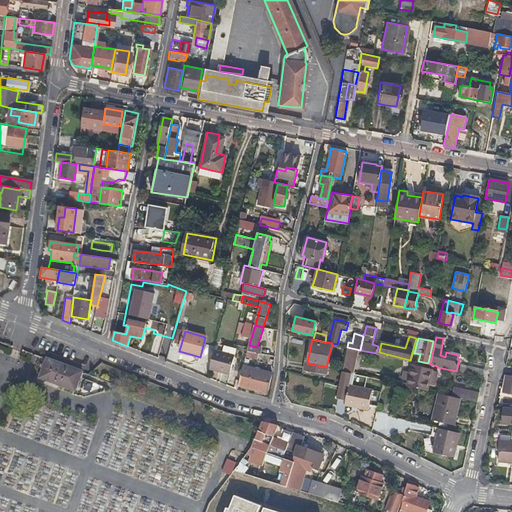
[(210,368),(220,371),(230,373),(236,356),(215,350),(210,368)]
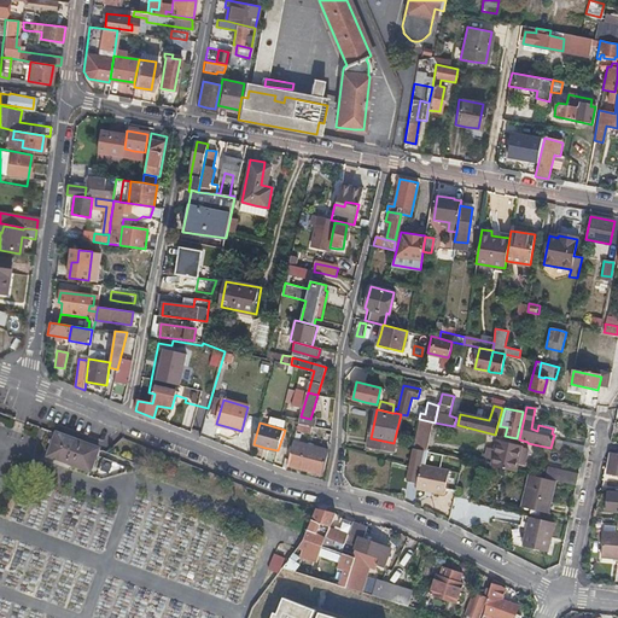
[(298,424),(297,427),(296,431),(316,437),(319,427),(309,426),(298,424)]
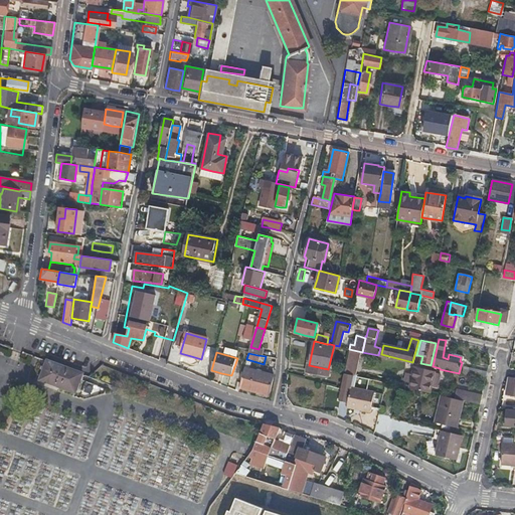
[(476,369),(487,371),(489,366),(477,363),(476,369)]
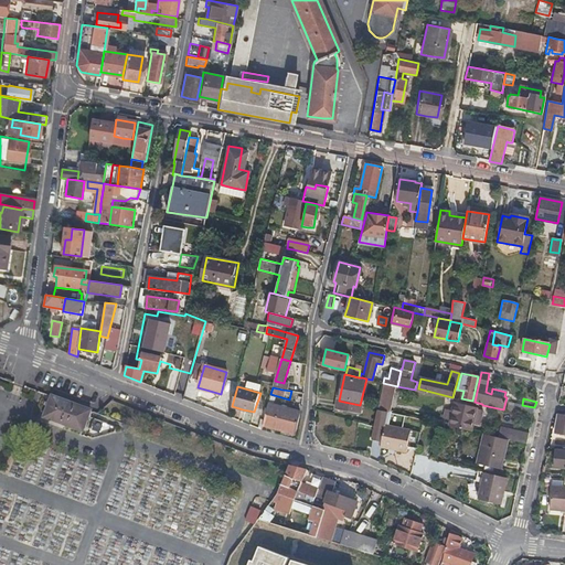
[(81,415),(42,401),(33,423),(72,437),(81,415)]
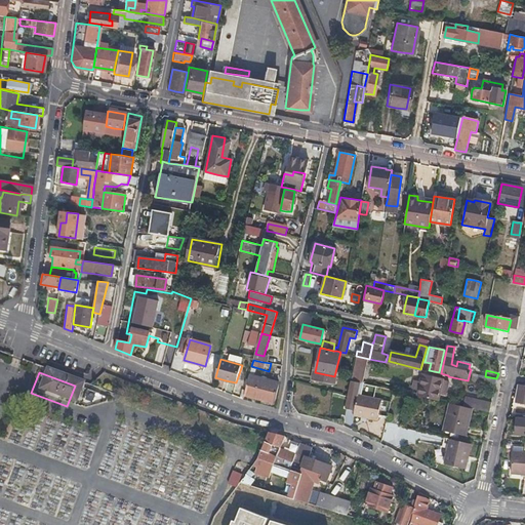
[(332,385),(334,376),(315,372),(313,379),(332,385)]
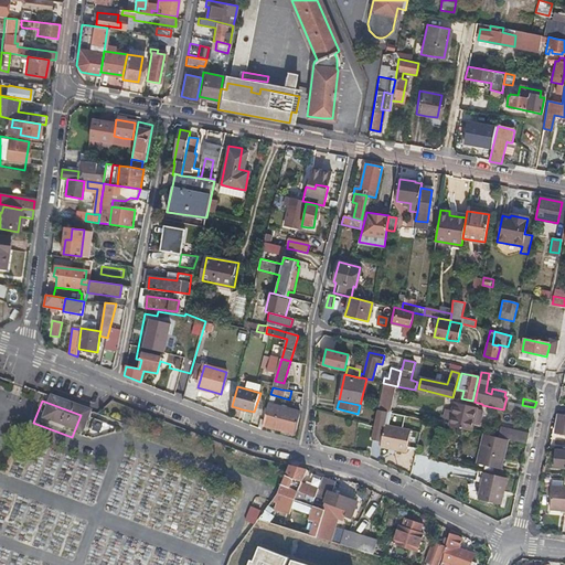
[(265,414),(295,423),(297,411),(268,403),(265,414)]
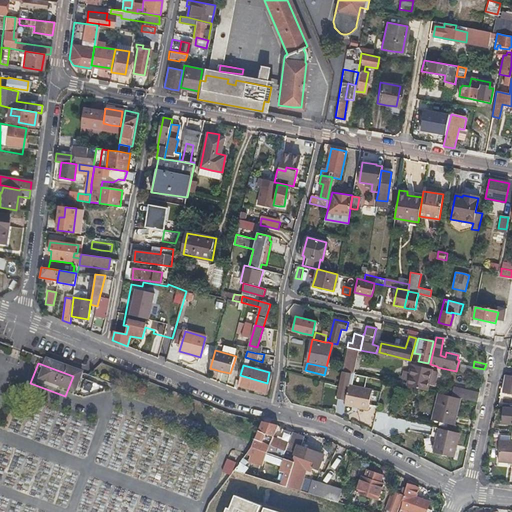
[(413,366),(412,370),(411,373),(404,372),(403,379),(409,381),(409,386),(427,390),(428,385),(431,371),(431,370),(413,366)]
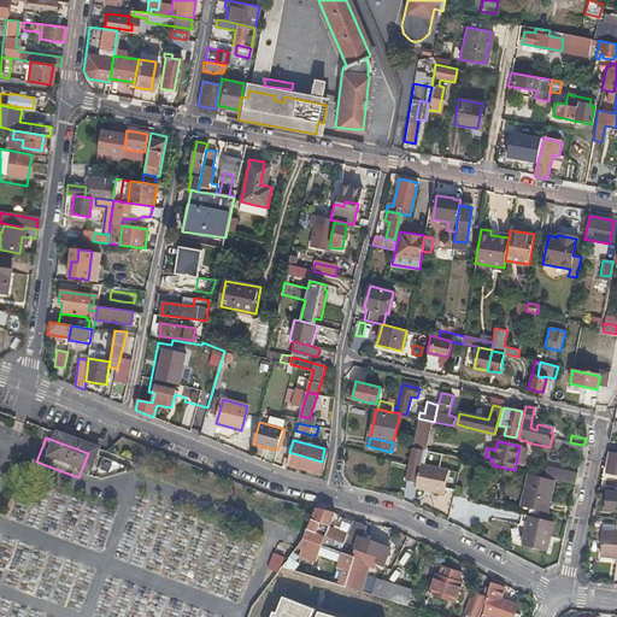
[(560,450),(582,454),(583,445),(570,442),(563,441),(560,450)]
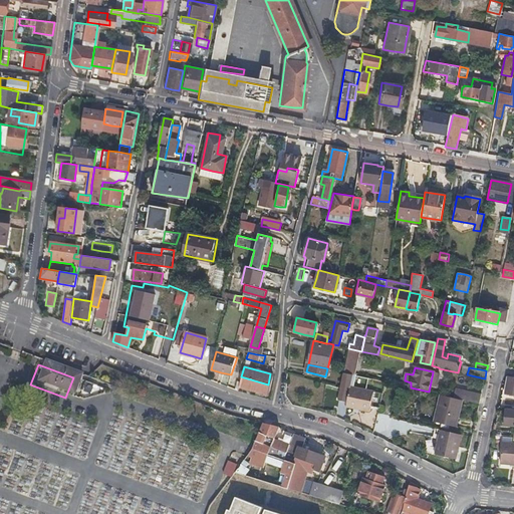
[(346,403),(346,405),(345,407),(368,413),(373,393),(349,388),(352,374),(343,372),(337,401),(346,403)]
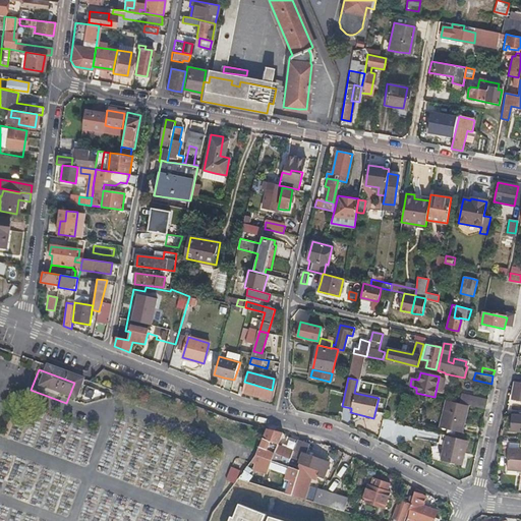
[(446,379),(439,378),(436,392),(443,393),(446,379)]
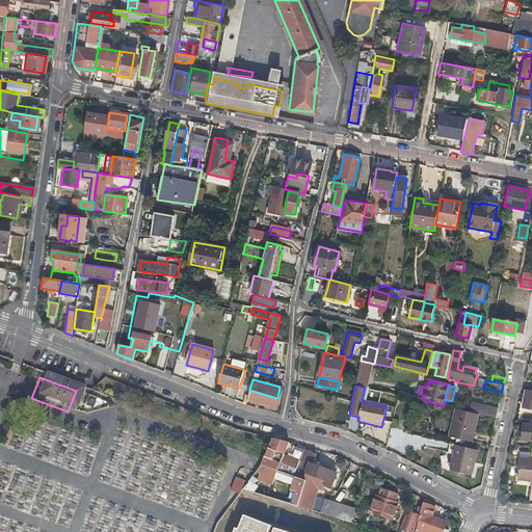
[(276,408),(277,398),(249,390),(246,400),(250,402),(261,404),(276,408)]
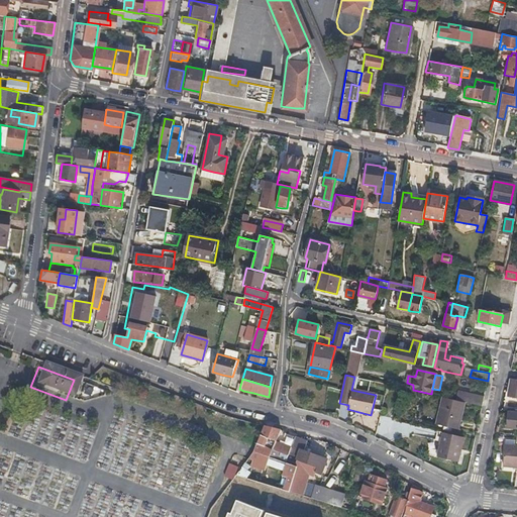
[(507,395),(515,397),(516,397),(516,381),(511,380),(507,395)]
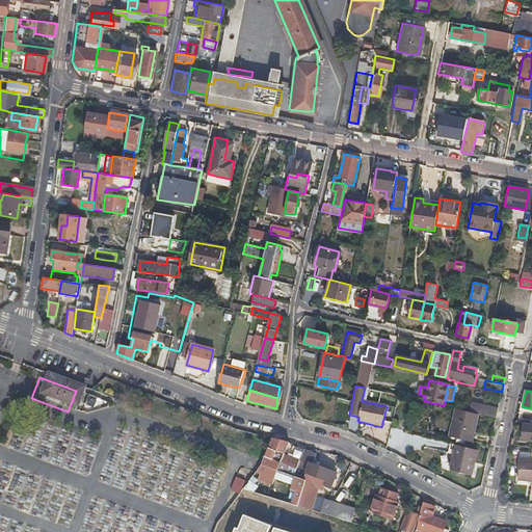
[(82,405),(96,411),(101,400),(86,394),(82,405)]
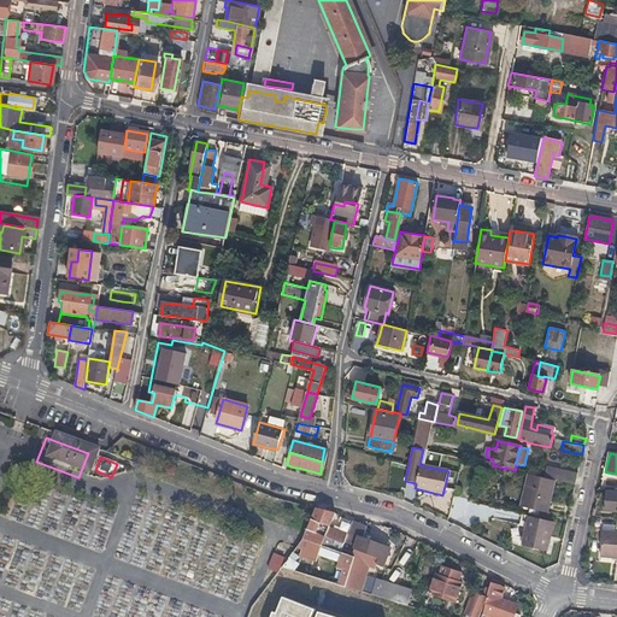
[(547,468),(545,477),(553,480),(575,485),(577,474),(554,468),(554,469),(547,468)]
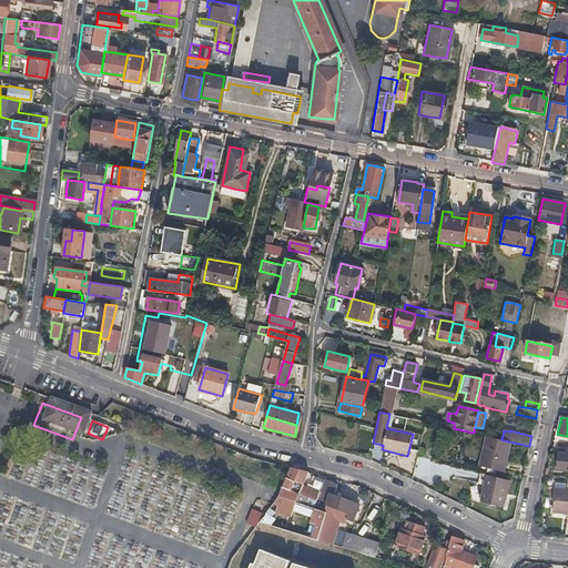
[(509,442),(501,439),(486,436),(479,465),(504,470),(509,442)]
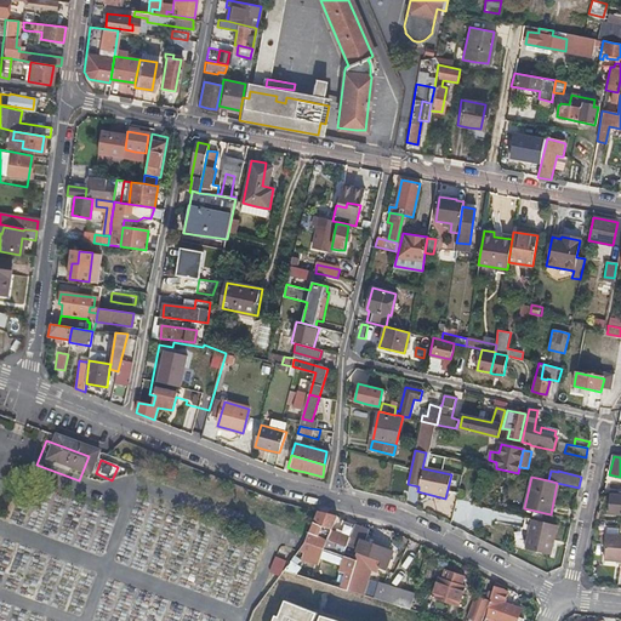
[(620,514),(620,496),(613,495),(610,514),(620,514)]
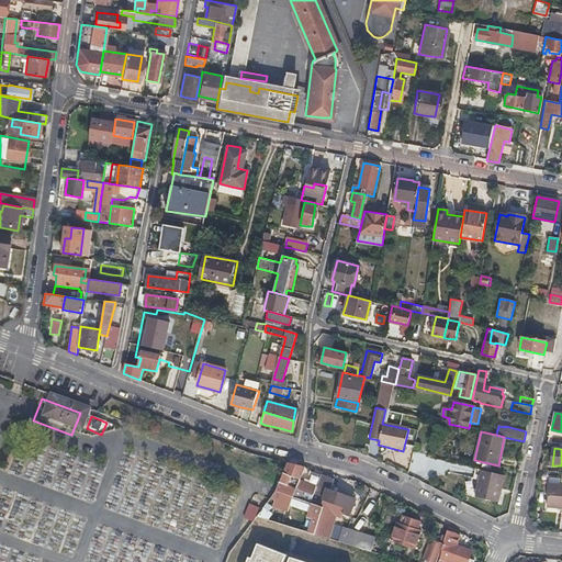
[(276,489),(271,493),(268,497),(281,502),(284,494),(291,496),(303,467),(287,462),(284,468),(279,480),(276,489)]
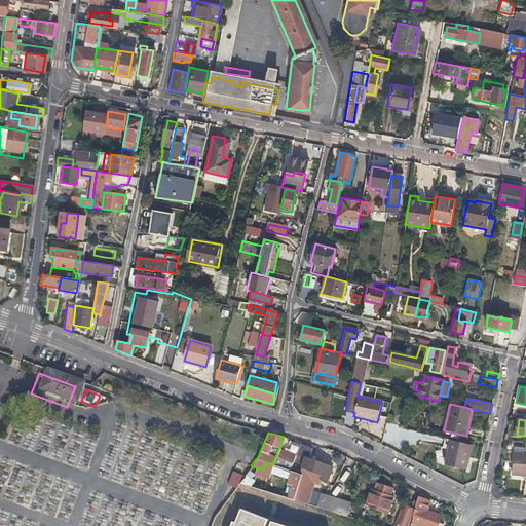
[(450,440),(447,452),(445,465),(464,470),(472,445),(450,440)]
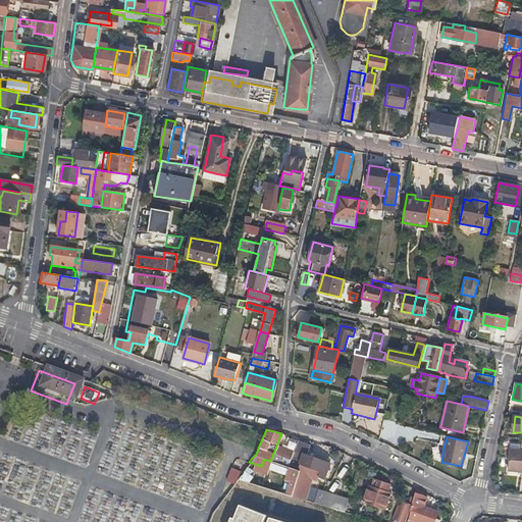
[(289,437),(283,448),(293,452),(297,440),(289,437)]
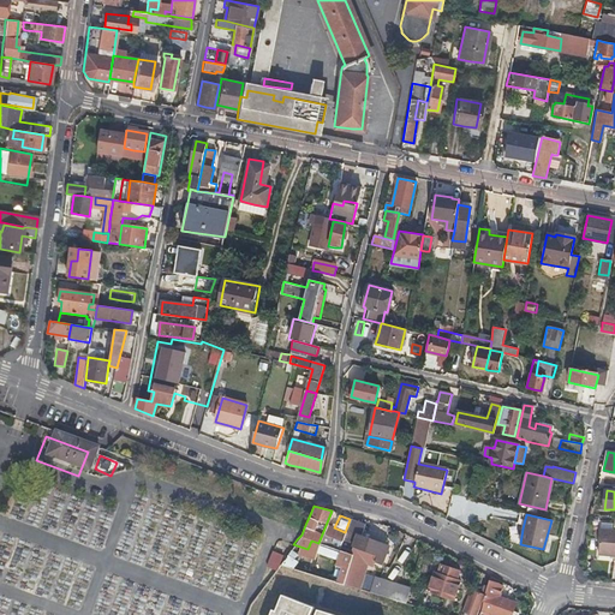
[(346,551),(352,555),(359,536),(364,524),(350,519),(345,532),(339,549),(346,551)]
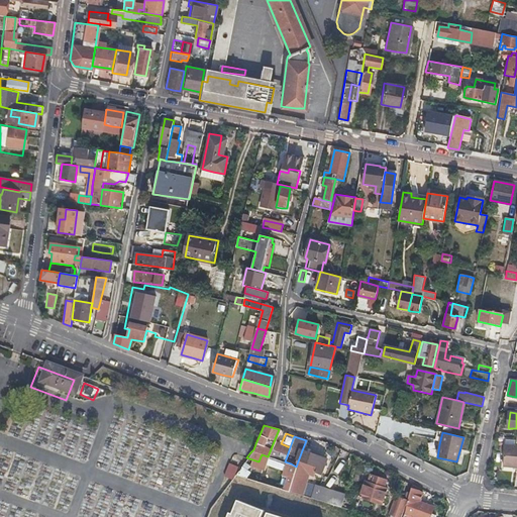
[(516,467),(516,445),(515,445),(516,440),(506,439),(503,466),(516,467)]
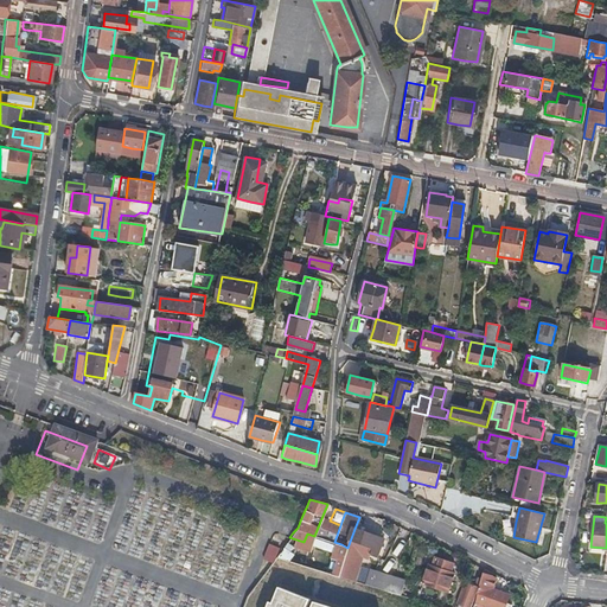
[(340,525),(330,521),(324,518),(317,536),(334,542),(340,525)]
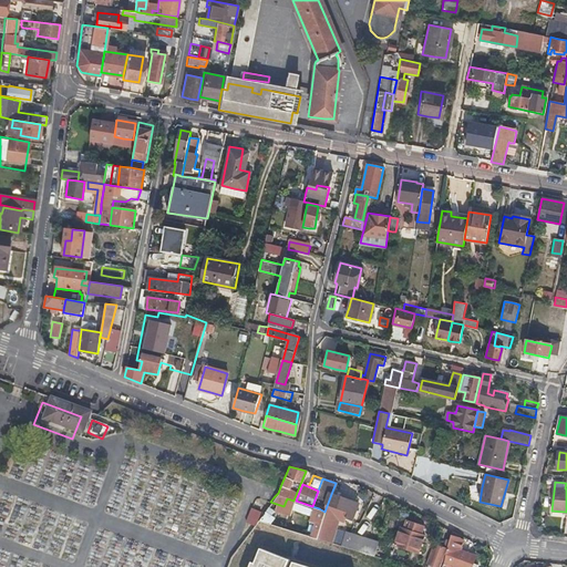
[(333,515),(341,518),(350,522),(357,504),(331,494),(325,512),(315,538),(322,542),(333,515)]
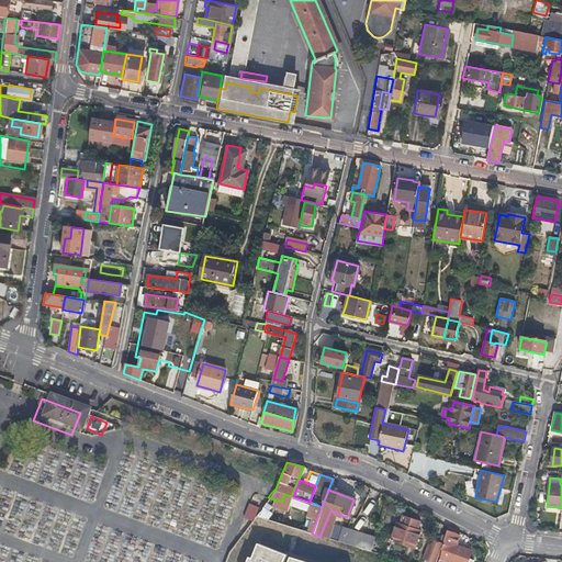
[(250,502),(246,518),(257,521),(261,505),(250,502)]
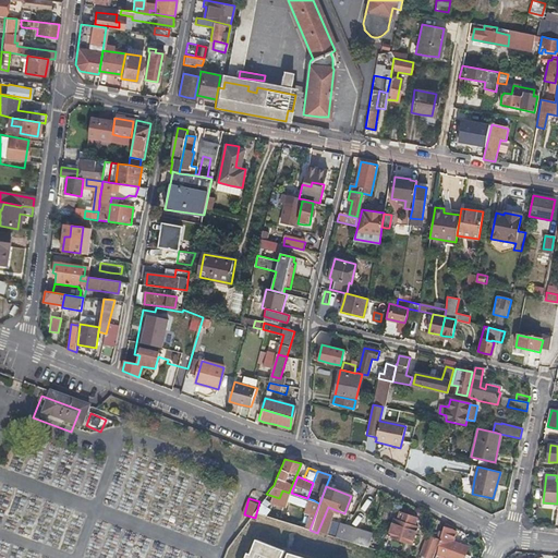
[(314,500),(304,529),(310,530),(319,504),(314,500)]
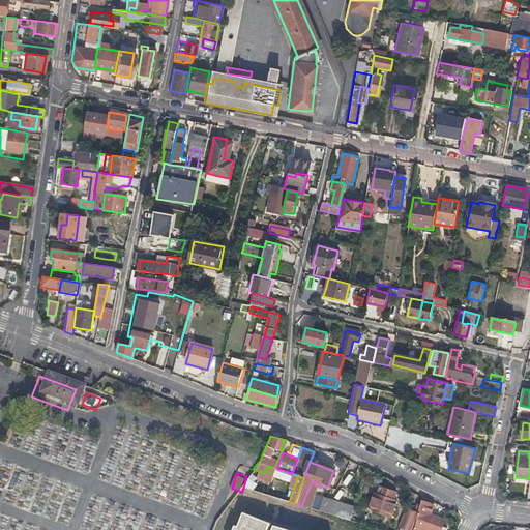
[(373,493),(367,510),(389,518),(395,499),(392,498),(394,491),(378,486),(376,494),(373,493)]
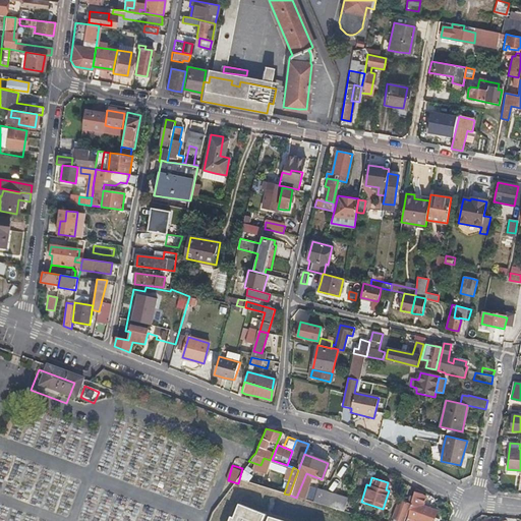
[(308,498),(314,501),(319,487),(312,485),(308,498)]
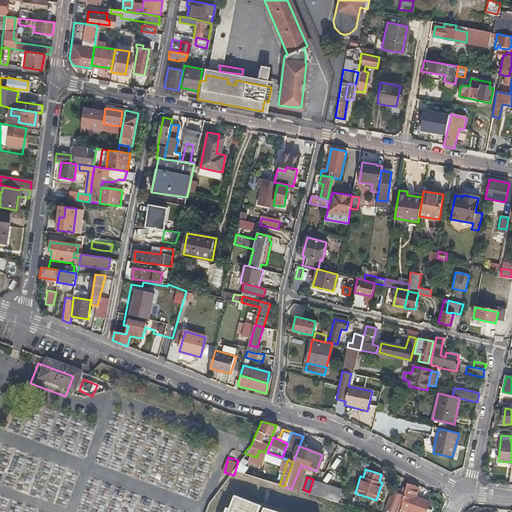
[(341,503),(346,488),(314,478),(309,492),(341,503)]
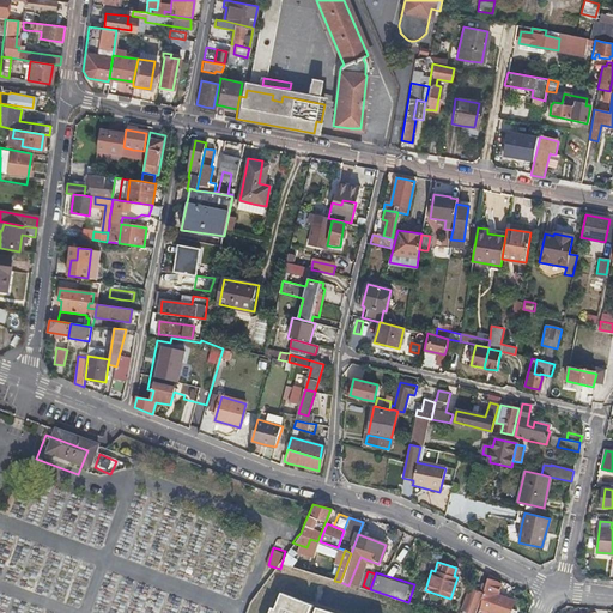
[(496,595),(499,584),(495,582),(496,578),(487,575),(481,593),(480,596),(475,612),(487,612),(489,612),(514,612),(515,612),(509,610),(513,602),(496,595)]
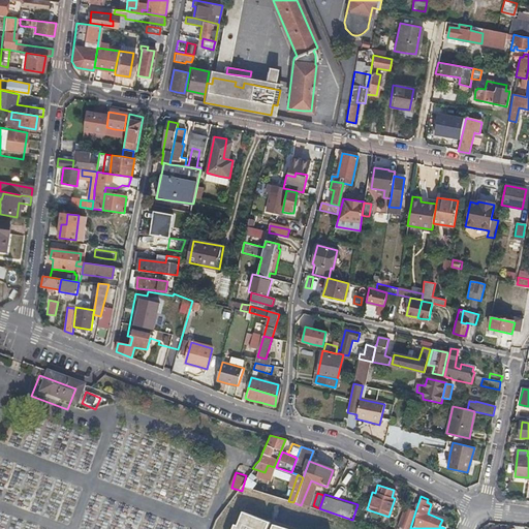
[(404,507),(397,527),(403,528),(409,528),(414,515),(415,511),(404,507)]
